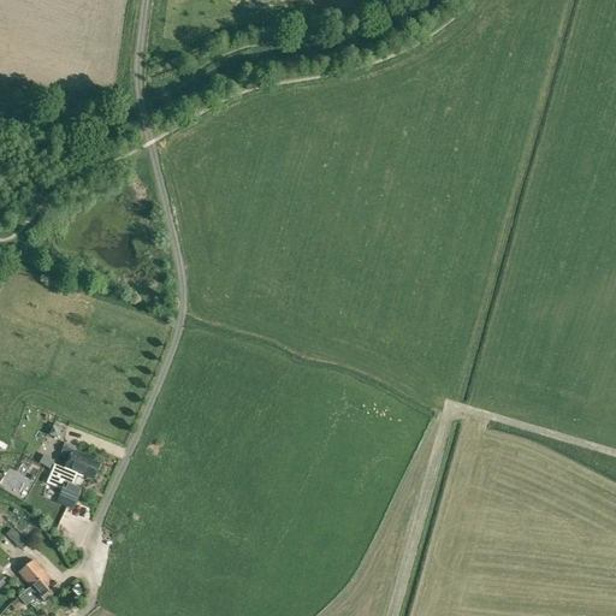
[(53,425),(49,434),(58,438),(61,430),(60,428),(61,426),(54,422),(53,426),(53,425)]
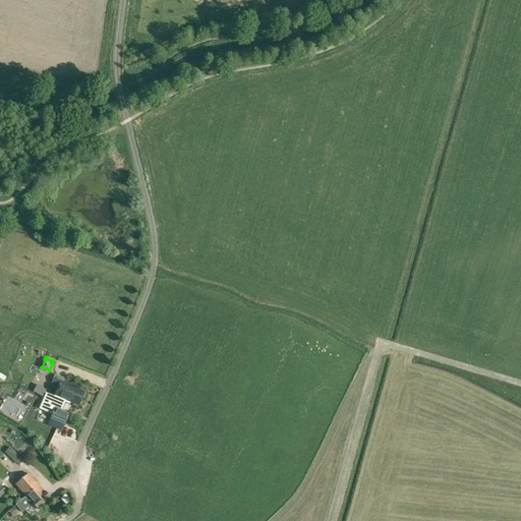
[(79,405),(84,392),(76,389),(77,387),(62,381),(63,378),(55,373),(52,382),(59,385),(54,397),(71,404),(72,402),(79,405)]
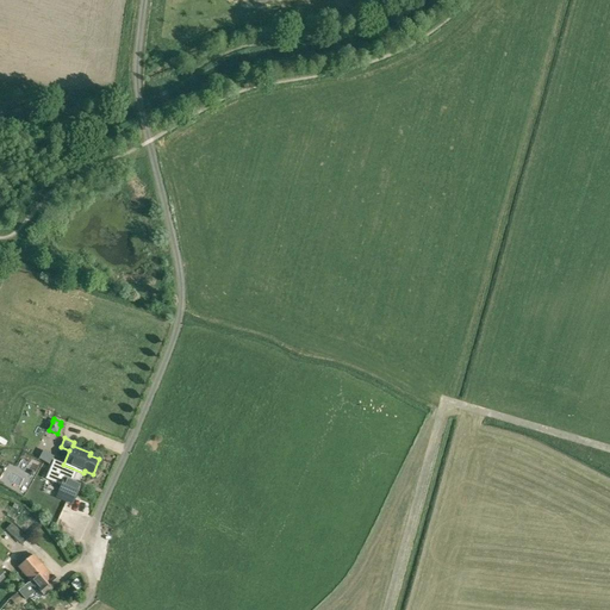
[(36,454),(29,471),(41,475),(48,460),(36,454)]
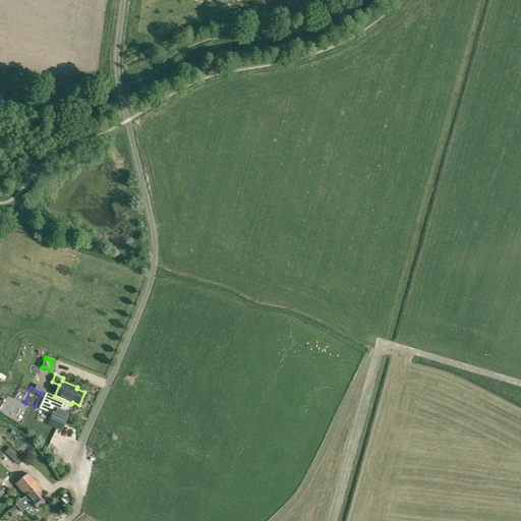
[(65,425),(70,413),(55,407),(50,419),(65,425)]
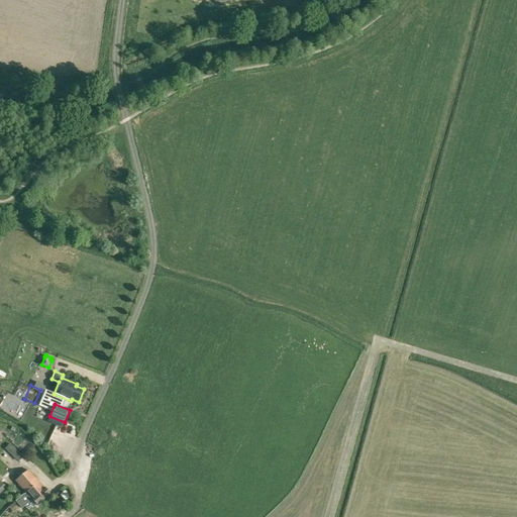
[(8,424),(5,432),(11,434),(13,426),(8,424)]
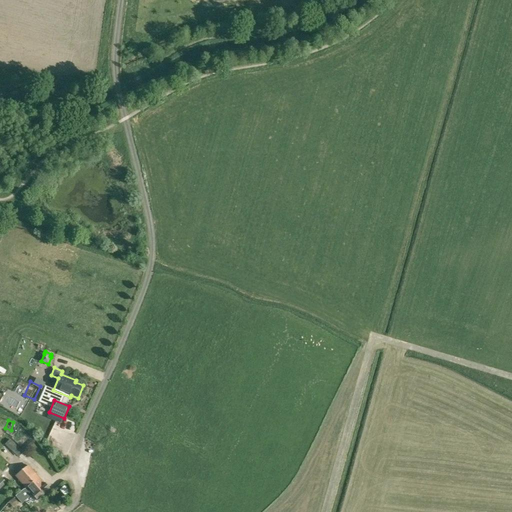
[(18,458),(23,452),(10,439),(5,444),(18,458)]
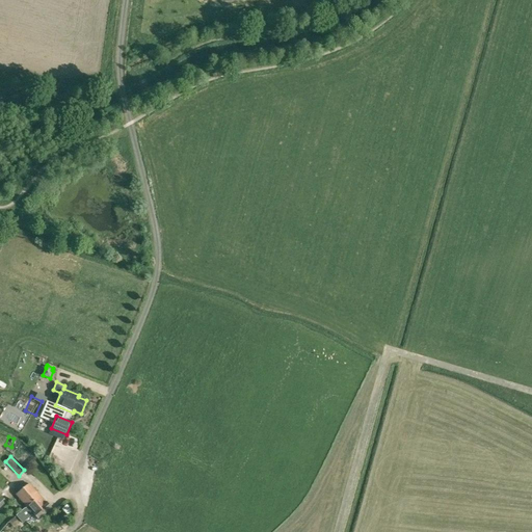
[(28,507),(26,508),(25,508),(17,515),(23,523),(34,513),(40,519),(51,508),(30,483),(17,495),(28,507)]
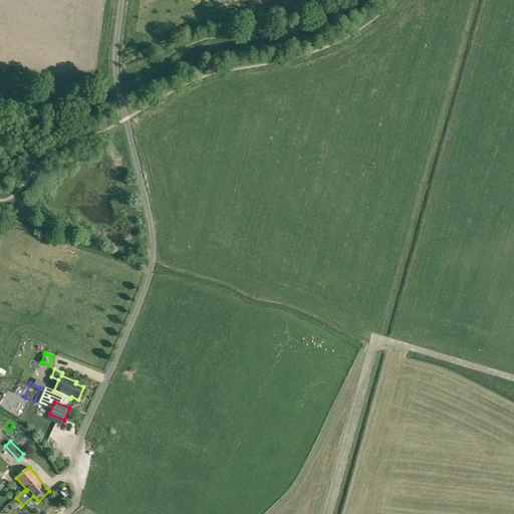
[(64,488),(59,491),(64,498),(69,494),(64,488)]
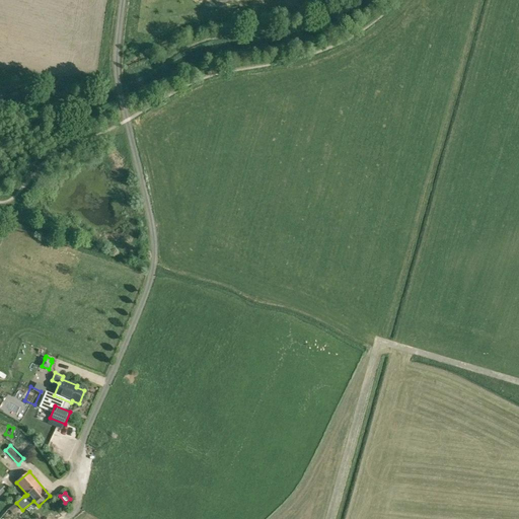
[(9,508),(13,514),(19,510),(14,504),(9,508)]
